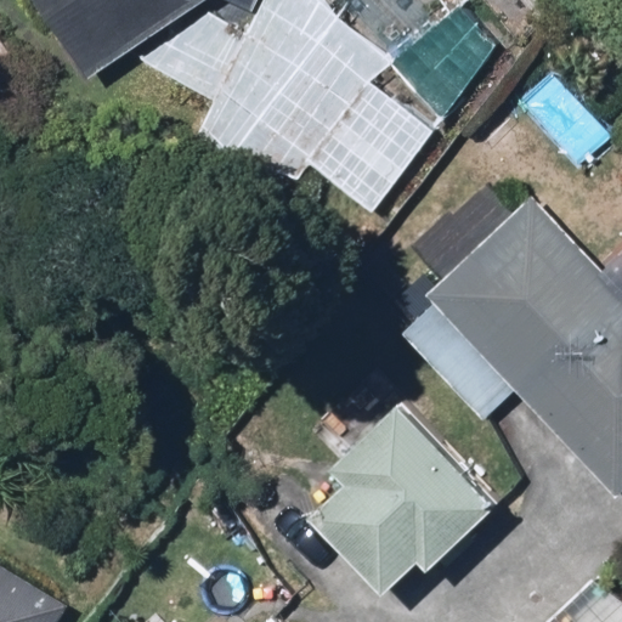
[(33,0),(88,82),(125,56),(210,0),(219,0),(254,17),(263,0),(33,0)]
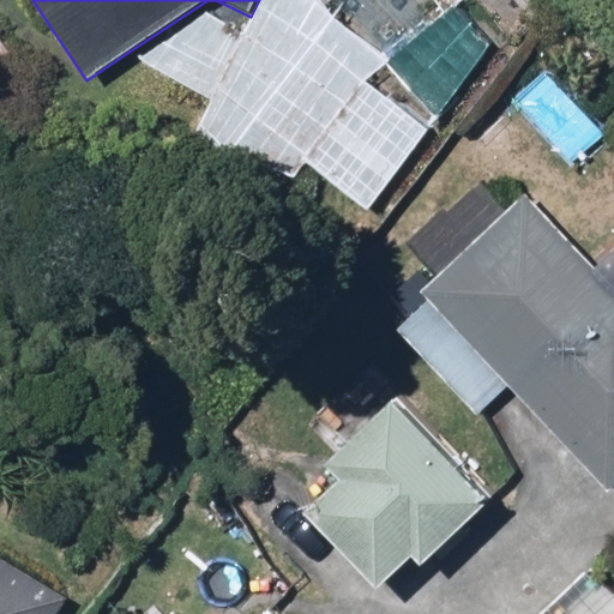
[(327,7),(320,0),(259,0),(251,17),(205,102),(187,134),(293,194),(309,163),(372,208),(491,46),(456,5),(384,64),(327,7)]
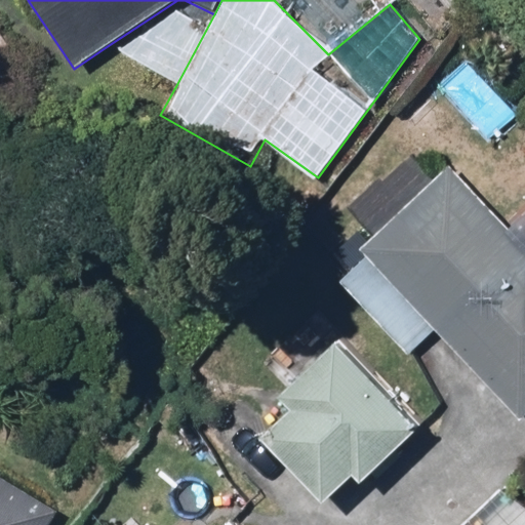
[(450,167),(329,293),(406,367),(426,348),(515,434),(524,422),(524,199),(505,220),(450,167)]
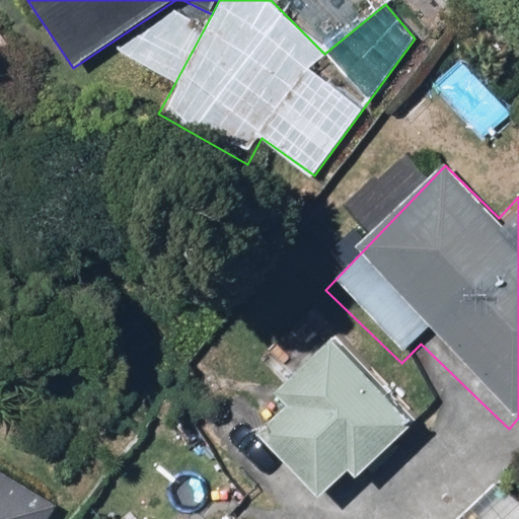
[(421,415),(331,331),(264,404),(273,414),(243,445),(309,507),(342,472),(355,485),(421,415)]
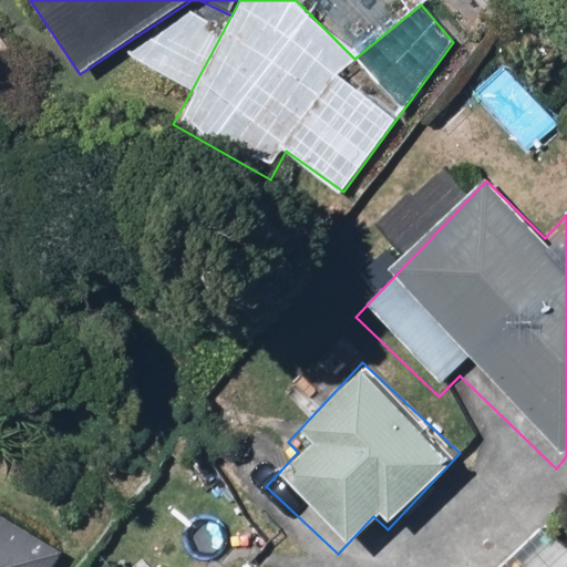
[(0,566),(55,566),(64,554),(0,516),(0,566)]
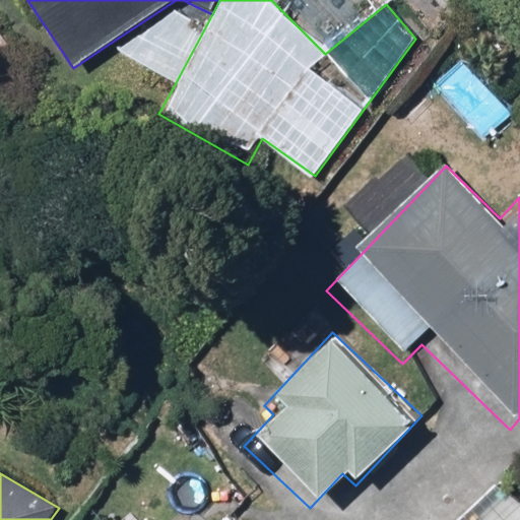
All buildings are outlined.
